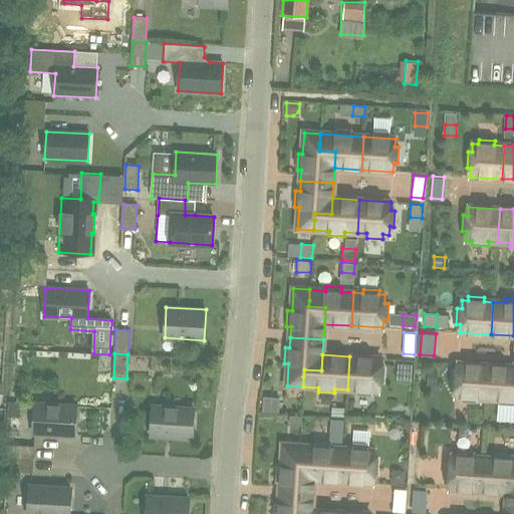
[(384,367),(379,366),(380,358),(349,356),(347,390),(356,390),(356,394),(372,396),(372,391),(378,392),(378,382),(383,382),(384,367)]
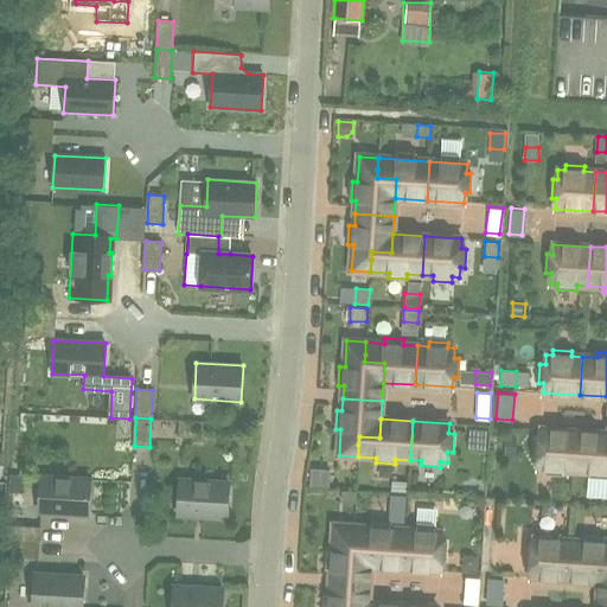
[(470,428),(468,447),(485,448),(486,429),(470,428)]
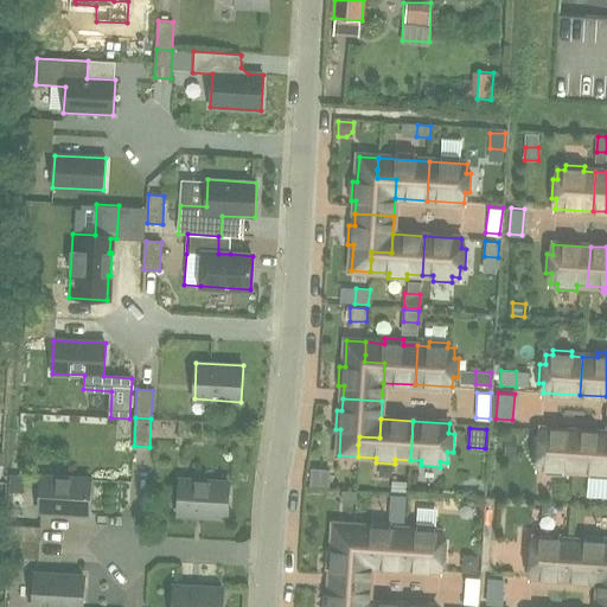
[(563,470),(575,471),(577,432),(541,429),(540,439),(535,439),(534,458),(538,458),(538,468),(545,468),(544,473),(563,474),(563,470)]
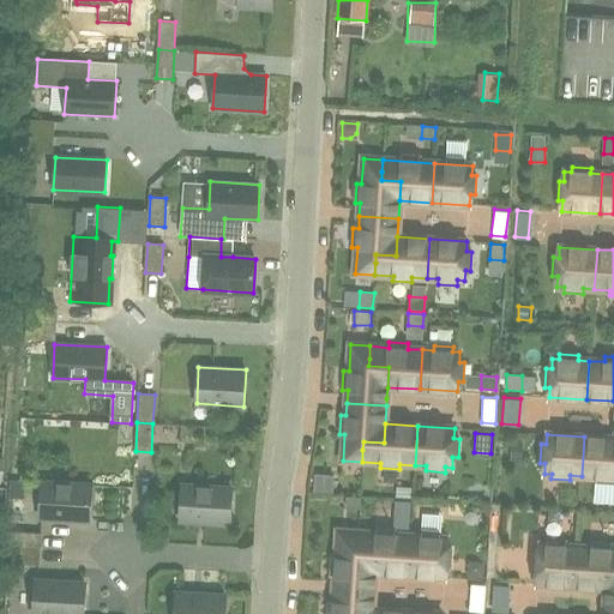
[(613,438),(584,437),(582,476),(596,477),(596,482),(613,482),(613,438)]
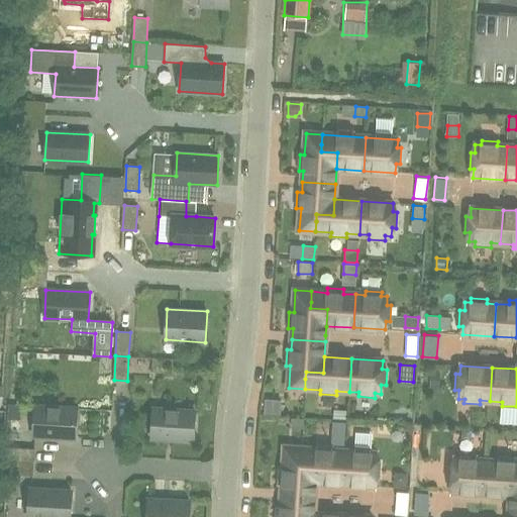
[(430,372),(429,388),(439,389),(440,372),(430,372)]
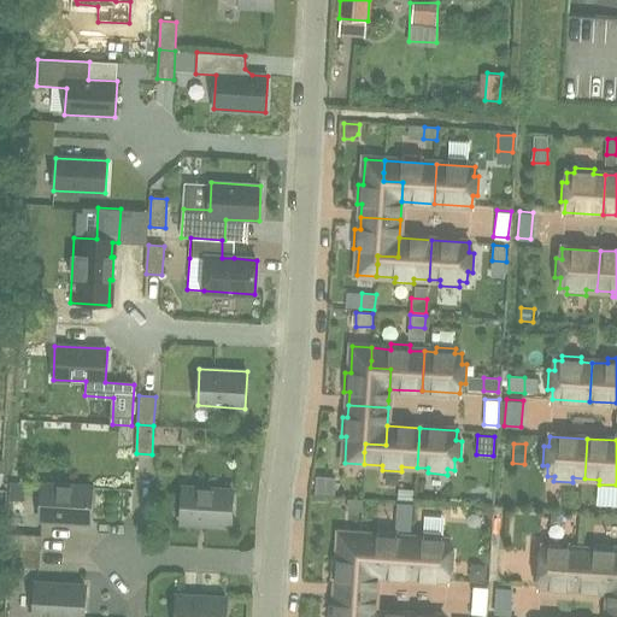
[(317,476),(316,493),(334,494),(335,477),(317,476)]
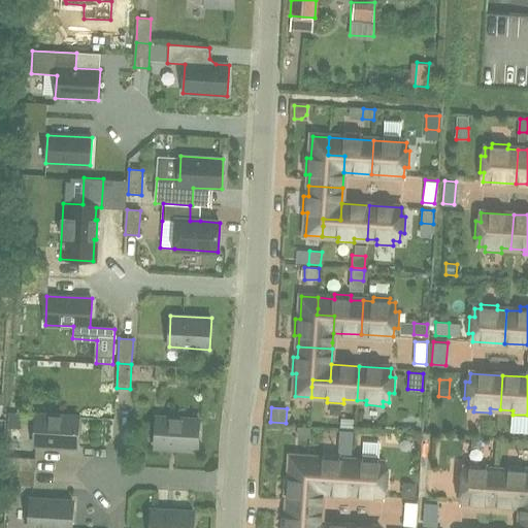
[(77,418),(36,416),(35,446),(76,449),(77,418)]
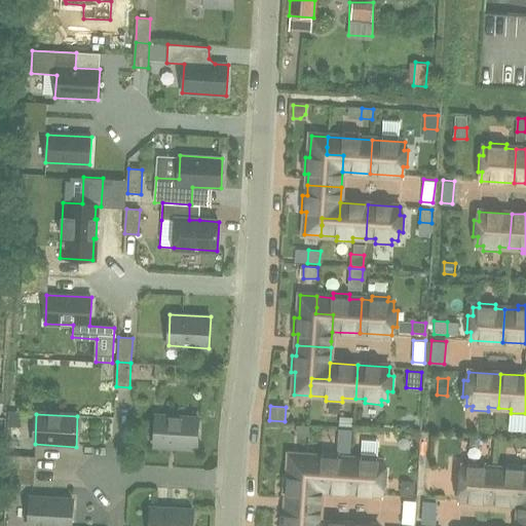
[(198,418),(157,415),(155,446),(196,449),(198,418)]
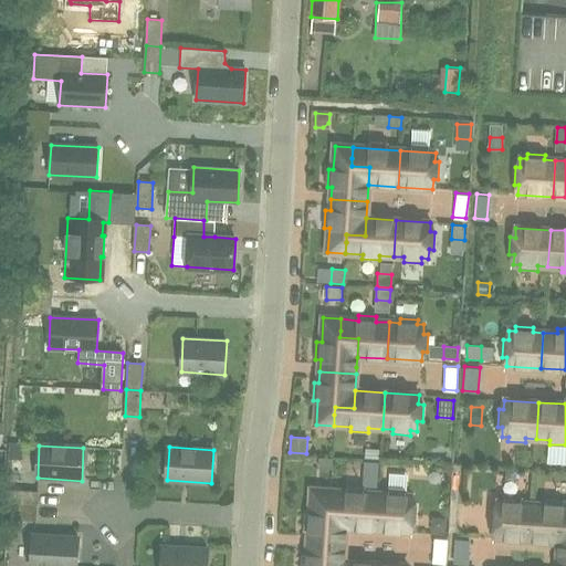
[(366,449),(365,459),(378,460),(379,450),(366,449)]
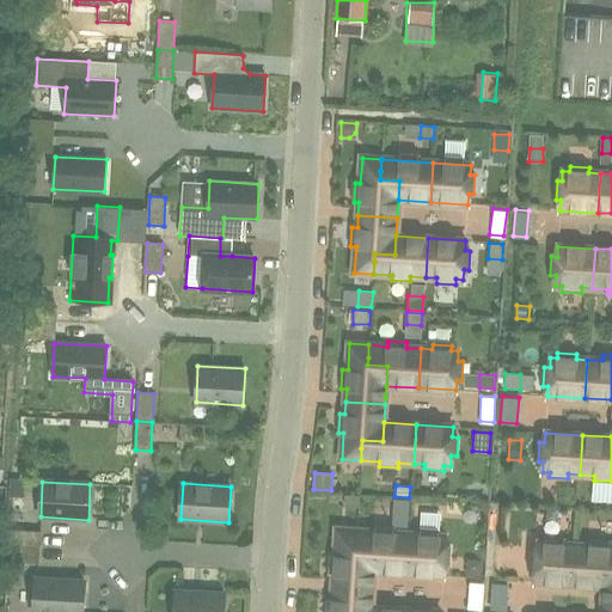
[(346,495),(344,507),(359,508),(360,496),(346,495)]
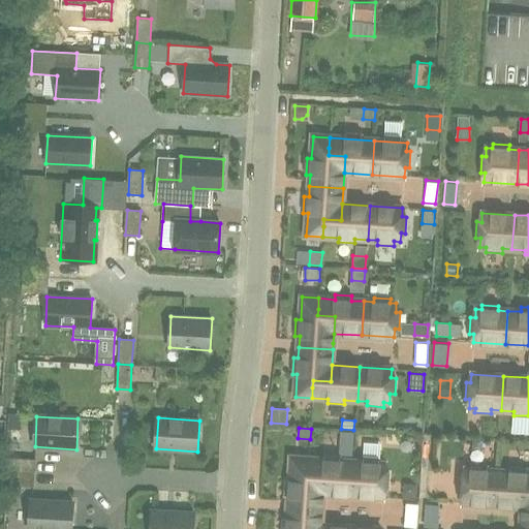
[(341,430),(341,440),(354,441),(354,431),(341,430)]
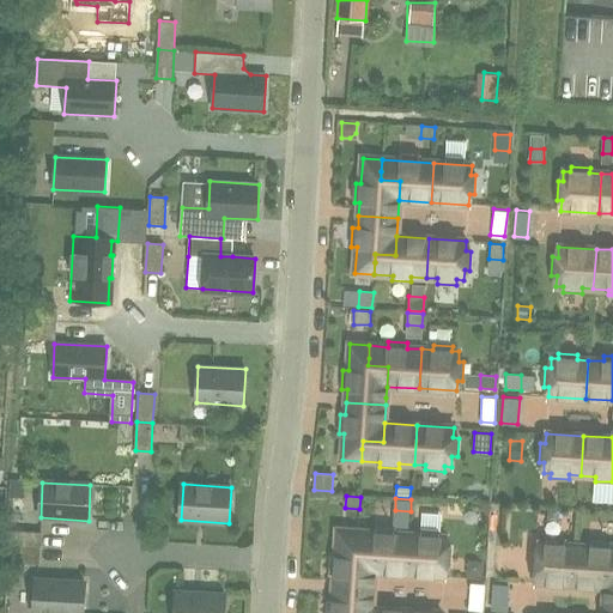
[(394,528),(376,527),(375,533),(357,532),(356,544),(356,552),(376,553),(375,572),(406,575),(410,535),(394,534),(394,528)]
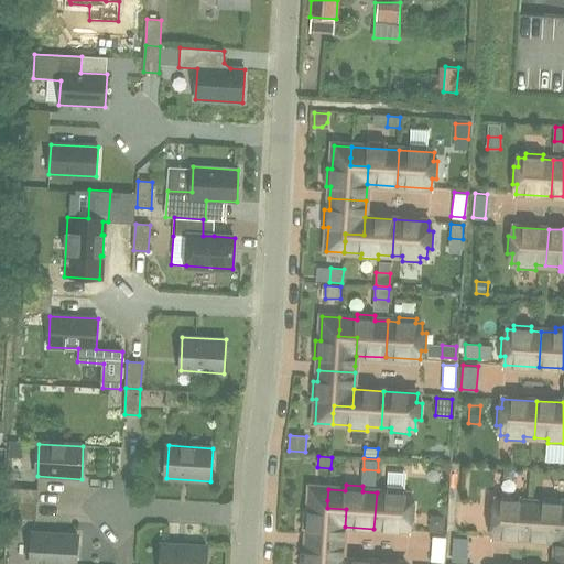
[(36,505),(38,490),(11,488),(10,502),(36,505)]
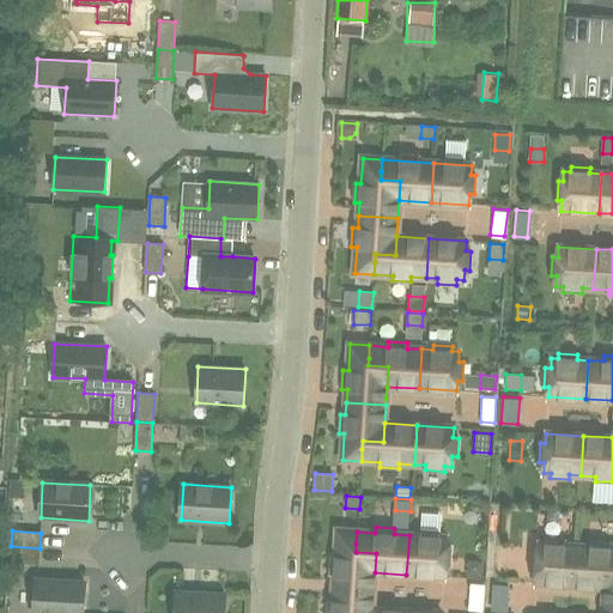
[(334,588),(374,590),(375,572),(376,553),(356,552),(356,544),(357,532),(338,530),(335,556),(331,556),(329,575),(334,575),(334,581),(334,588)]
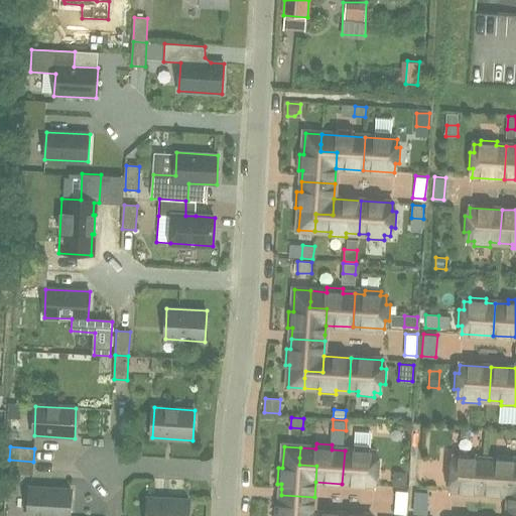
[(370,447),(354,446),(354,450),(345,450),(342,484),(374,486),(374,477),(379,477),(380,461),(375,461),(376,453),(370,452),(370,447)]
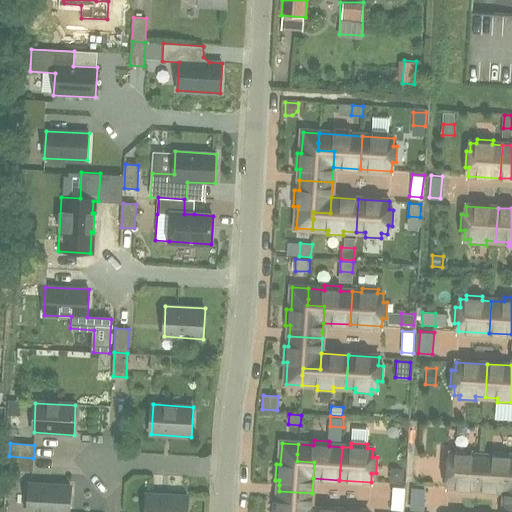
[(448,478),(448,487),(479,489),(481,456),(471,455),(472,451),(456,450),(456,454),(450,454),(449,462),(445,462),(444,478),(448,478)]
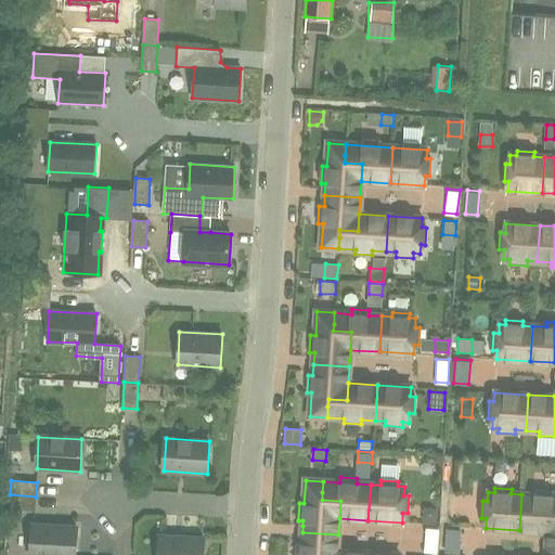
[(536,490),(534,495),(521,494),(519,530),(549,531),(549,532),(550,515),(554,514),(554,495),(552,497),(553,491),(536,490)]
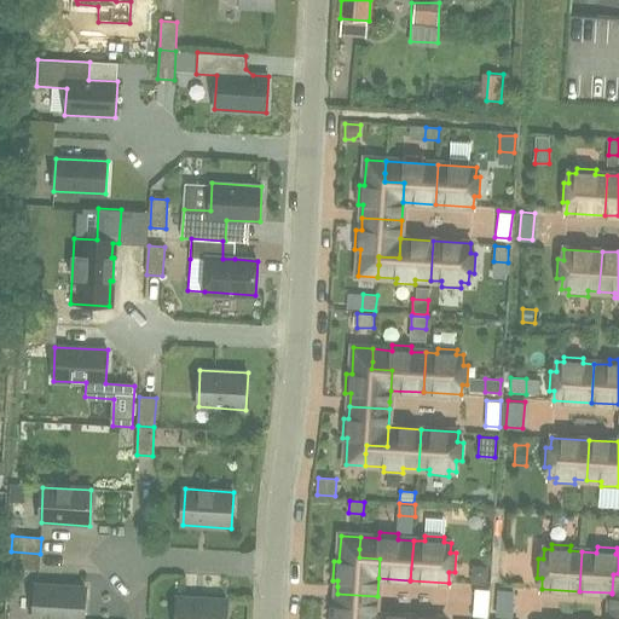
[(504,550),(502,583),(520,584),(521,551),(508,550),(504,550)]
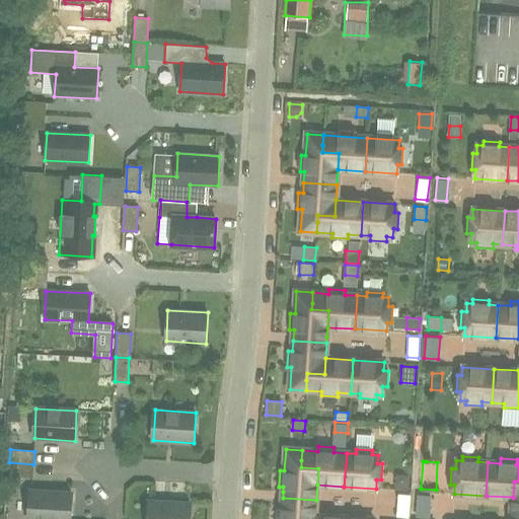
[(8,475),(32,476),(33,464),(9,462),(8,475)]
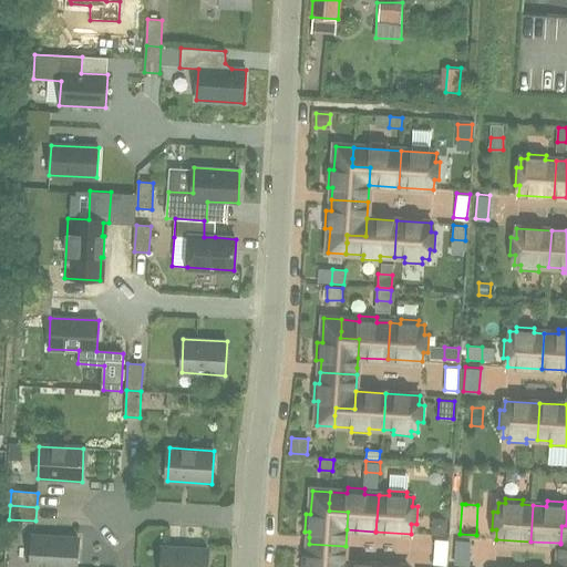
[(447,518),(439,517),(432,523),(431,532),(446,533),(447,518)]
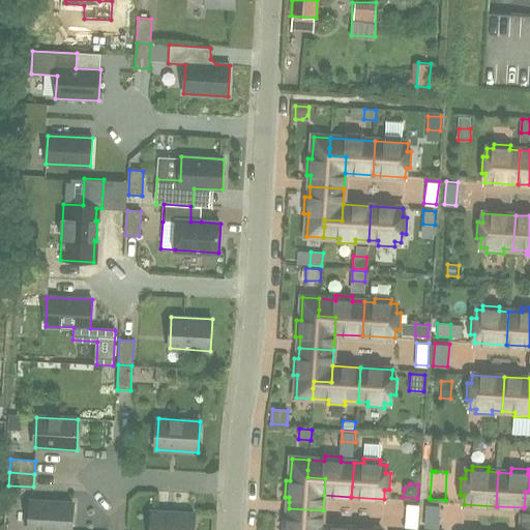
[(71,529),(74,503),(32,500),(30,529),(71,529)]
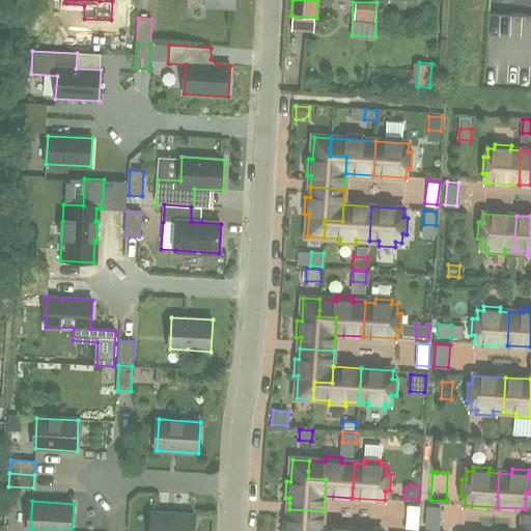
[(404,525),(406,501),(387,501),(387,525),(404,525)]
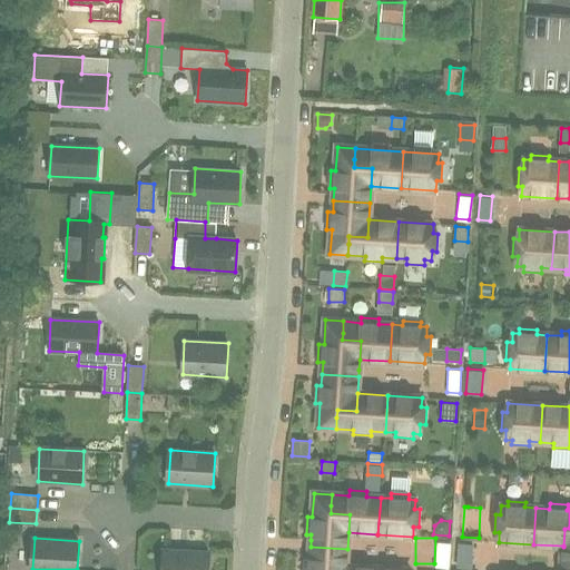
[(435,566),(448,567),(450,541),(438,541),(435,566)]
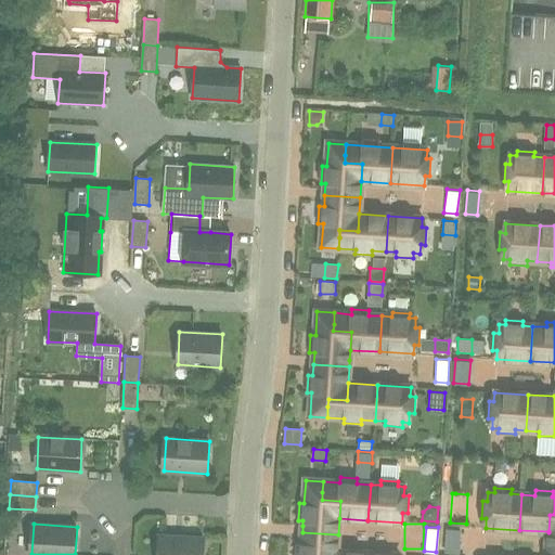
[(457,553),(460,529),(447,528),(443,551),(457,553)]
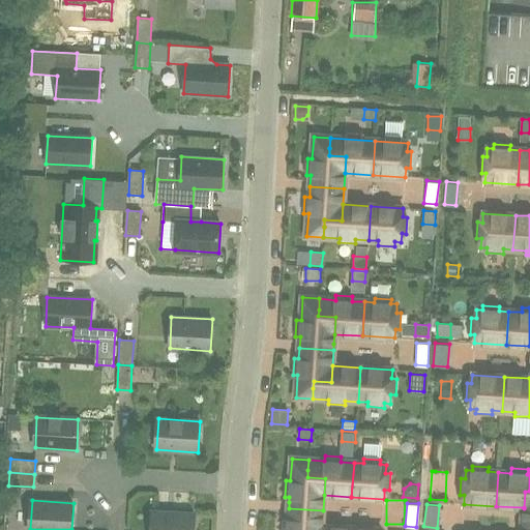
[(321,529),(322,526),(323,510),(289,508),(288,520),(284,520),(282,529),(321,529)]
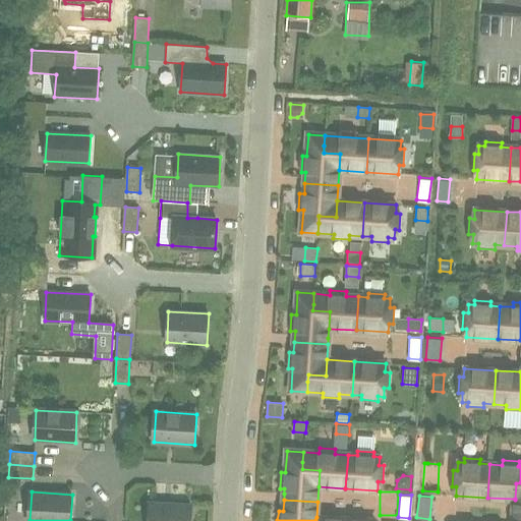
[(189,520),(191,505),(151,503),(149,520),(189,520)]
